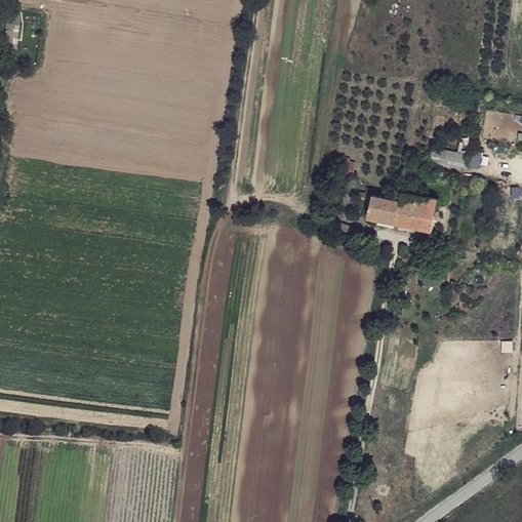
[(12,32),(3,32),(1,51),(11,51),(12,32)]
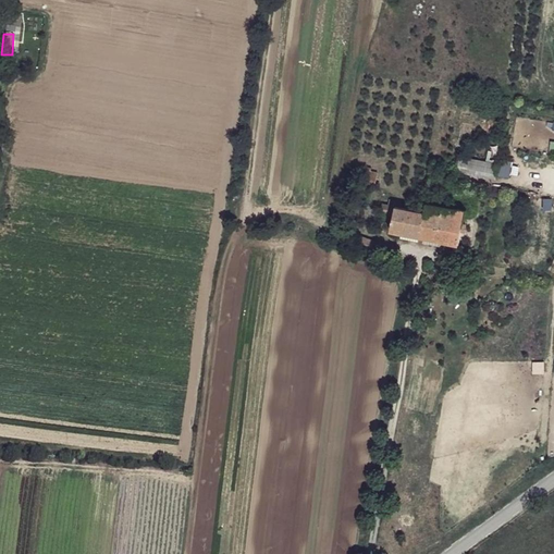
[(494,169),(458,161),(456,174),(492,182),(494,169)]
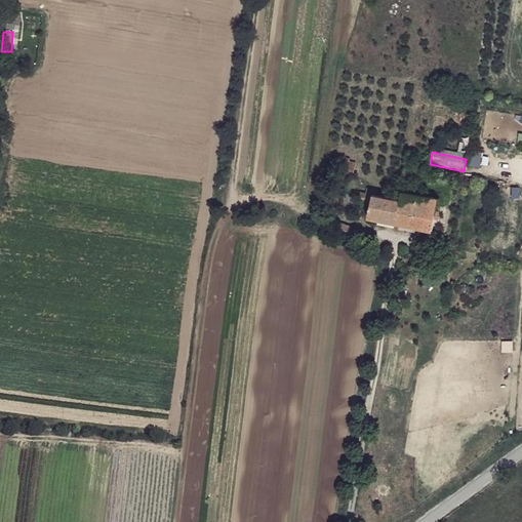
[(477,168),(479,155),(469,154),(467,167),(477,168)]
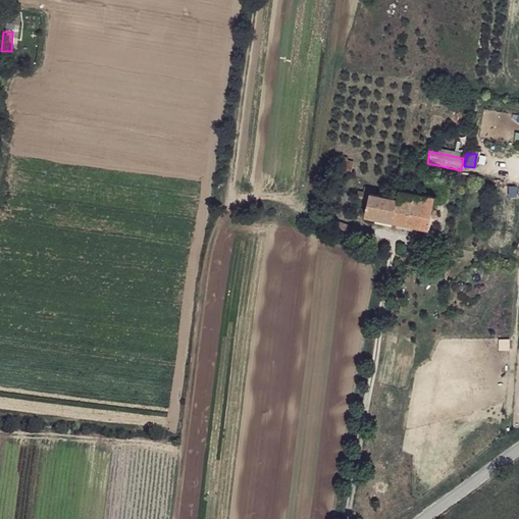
[(351,166),(338,163),(335,171),(350,173),(351,166)]
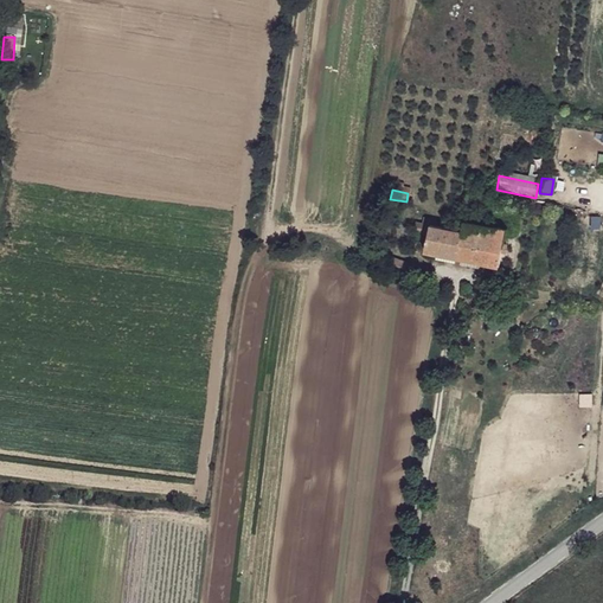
[(427,228),(412,224),(411,235),(425,237),(427,228)]
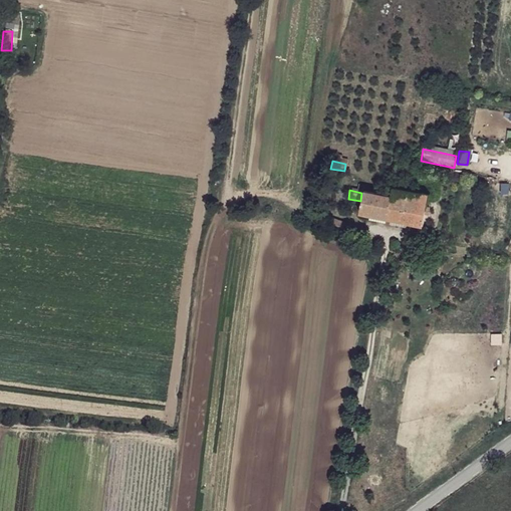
[(426,198),(393,190),(390,197),(386,220),(420,227),(426,198)]
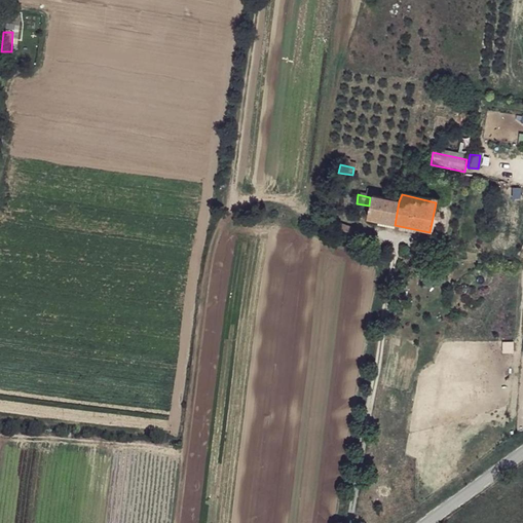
[(399,201),(370,197),(369,206),(367,219),(395,225),(399,201)]
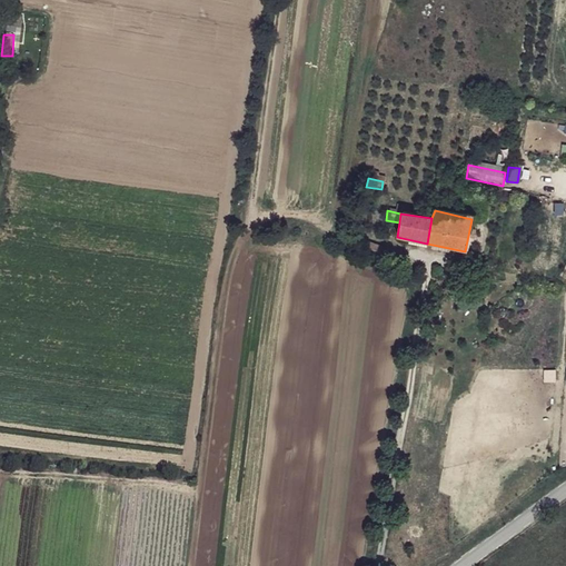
[(377,248),(365,244),(363,252),(375,256),(377,248)]
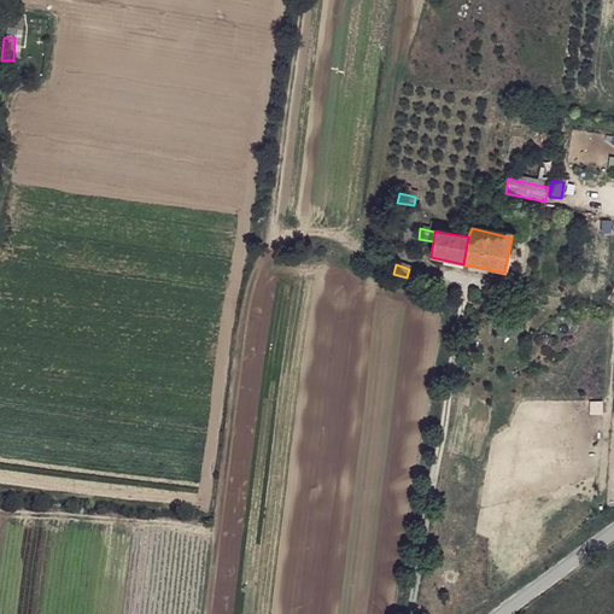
[(497,290),(485,288),(483,296),(496,298),(497,290)]
